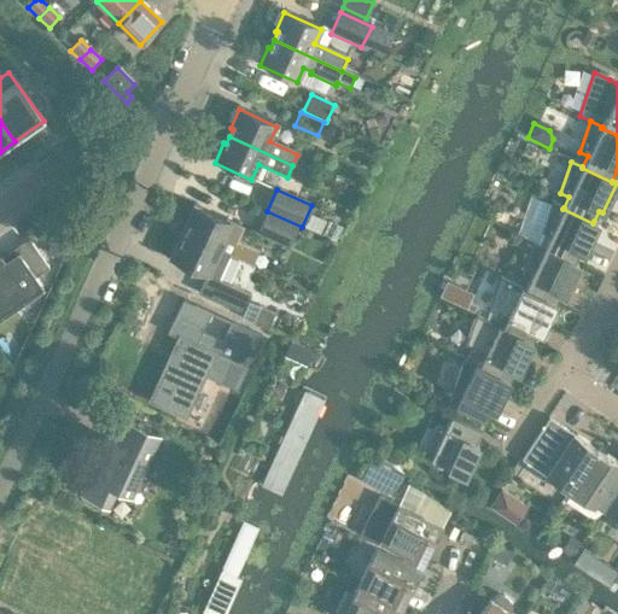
[(593,223),(563,209),(564,208),(552,202),(541,233),(549,238),(543,249),(543,250),(573,264),(573,263),(579,251),(583,253),(598,223),(594,221),(593,223)]
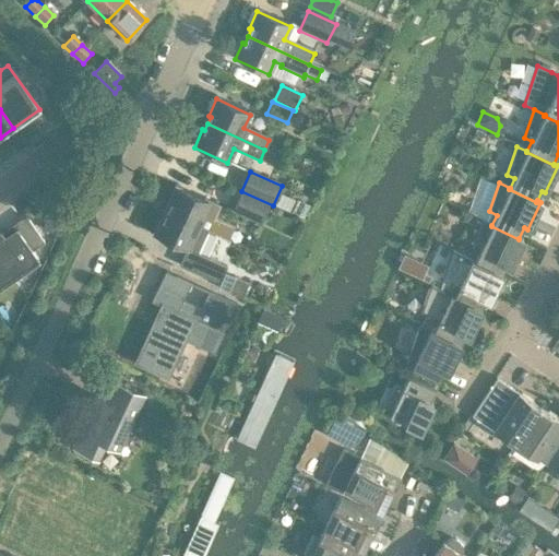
[(170,205),(167,213),(198,227),(209,232),(228,240),(235,227),(213,217),(212,220),(203,216),(209,203),(176,188),(168,204),(170,205)]
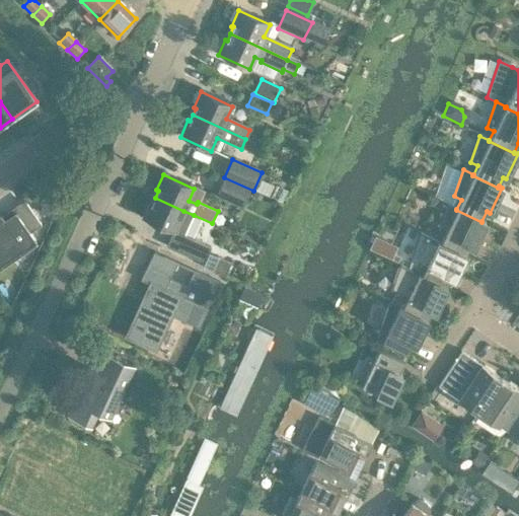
[(216,196),(242,207),(249,191),(223,178),(216,196)]
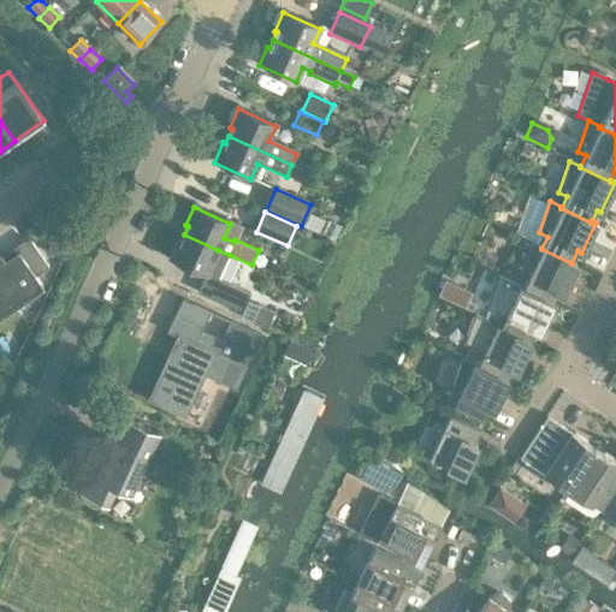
[(218,280),(230,255),(218,250),(184,235),(181,242),(178,241),(170,260),(205,275),(197,292),(242,313),(250,295),(218,280)]
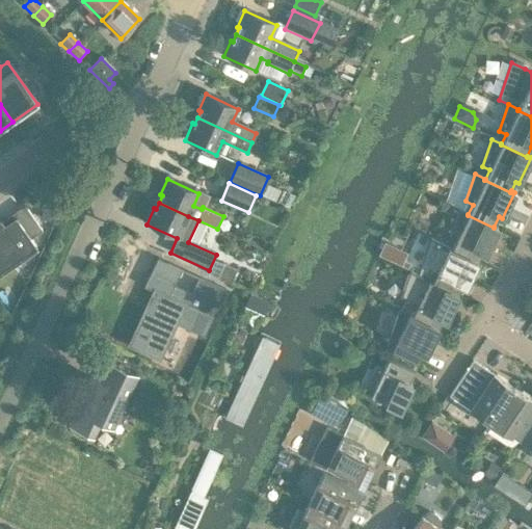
[(494,228),(468,215),(468,214),(458,209),(449,237),(456,240),(452,249),(451,250),(477,262),(482,252),(485,254),(497,228),(494,227),(494,228)]
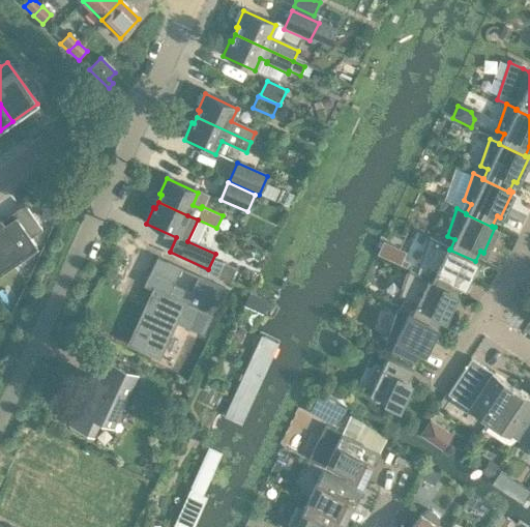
[(41,231),(26,210),(4,226),(0,221),(0,220),(0,271),(35,246),(30,238),(41,231)]
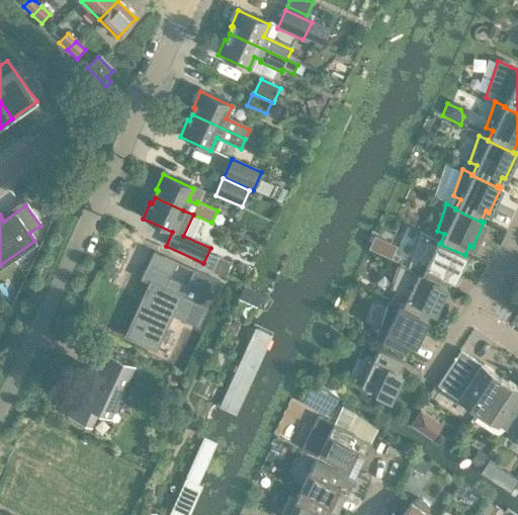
[(464,255),(439,244),(440,243),(427,237),(418,263),(425,266),(420,275),(420,276),(445,287),(450,278),(453,279),(464,255)]
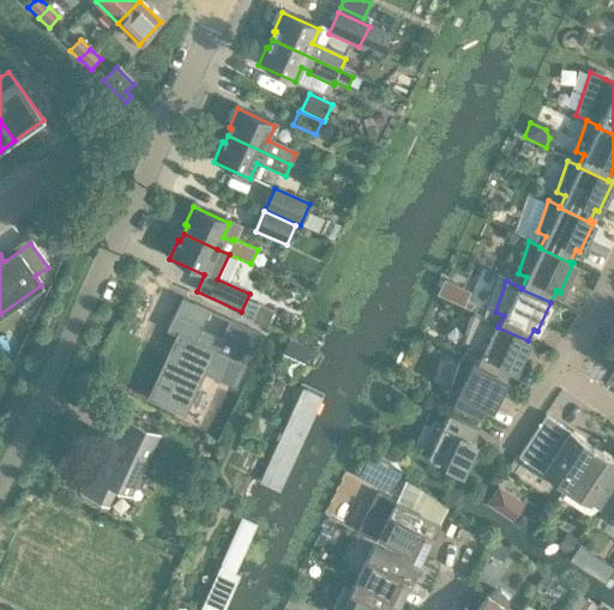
[(252,322),(265,328),(272,313),(259,307),(252,322)]
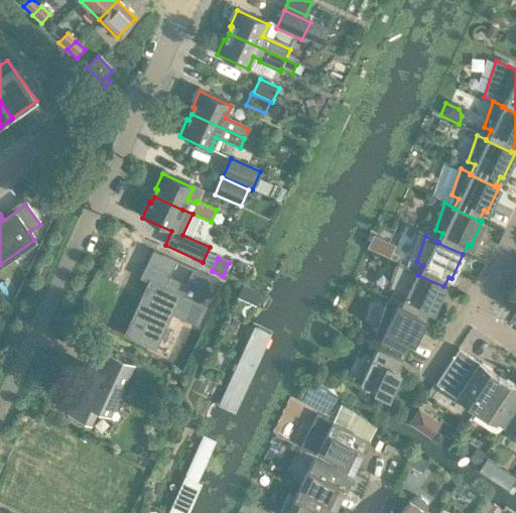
[(418,275),(418,274),(406,268),(397,264),(388,290),(392,292),(388,301),(399,306),(399,307),(424,319),(428,309),(432,310),(443,286),(418,275)]
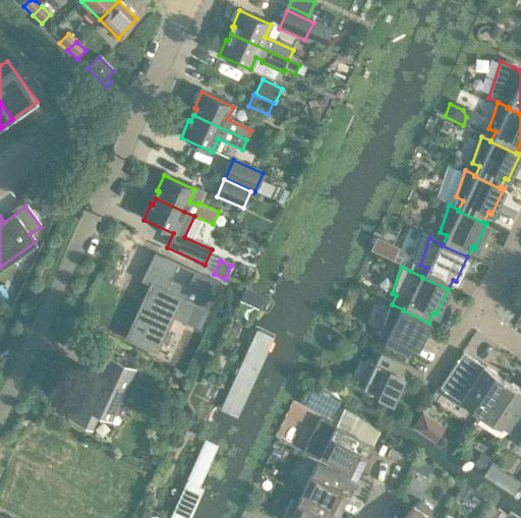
[(220,285),(194,273),(187,289),(147,271),(140,282),(157,289),(148,309),(141,306),(126,339),(155,352),(173,312),(189,321),(186,325),(198,331),(220,285)]
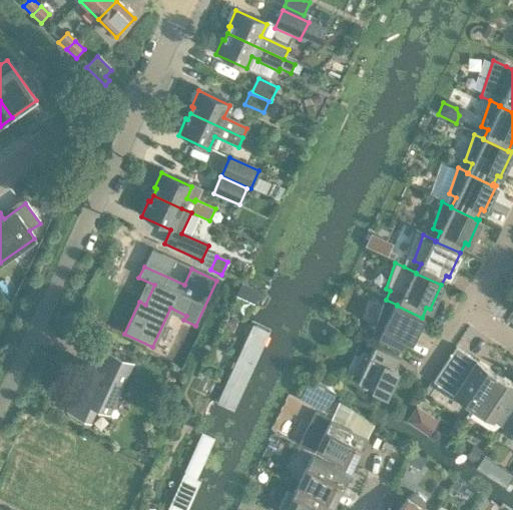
[(411,341),(422,318),(397,306),(397,305),(386,300),(385,299),(372,336),(402,351),(408,340),(411,341)]
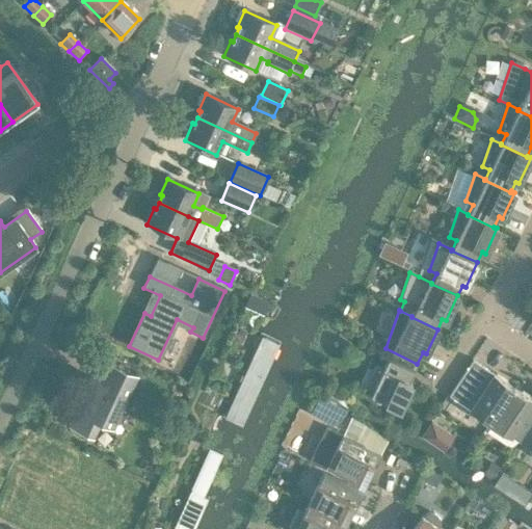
[(281,346),(263,338),(224,421),(242,429),(281,346)]
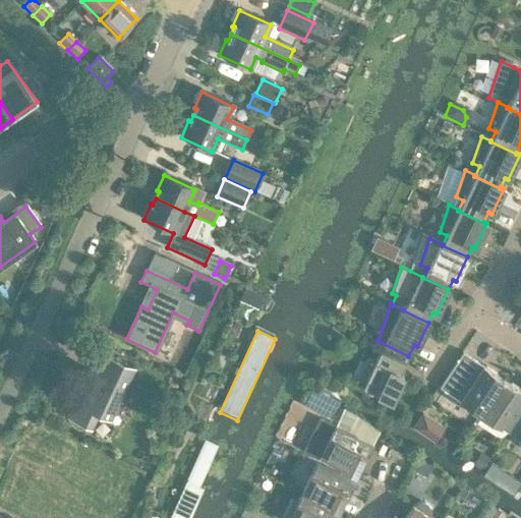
[(403,376),(400,375),(405,363),(380,351),(374,362),(367,359),(364,363),(359,361),(351,378),(355,380),(353,383),(391,401),(403,376)]
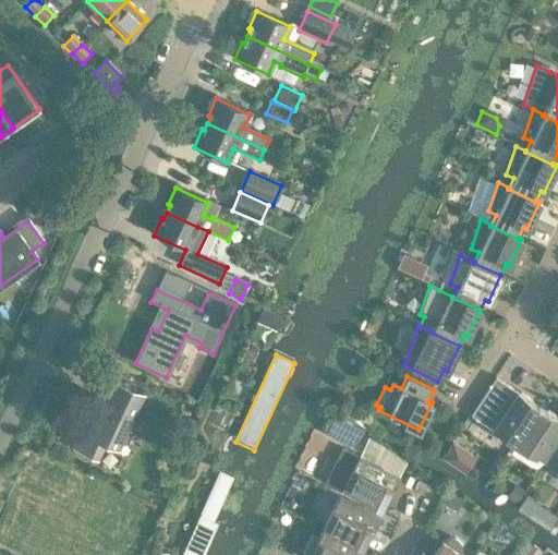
[(495,377),(470,415),(481,422),(513,444),(538,407),(506,385),(495,377)]
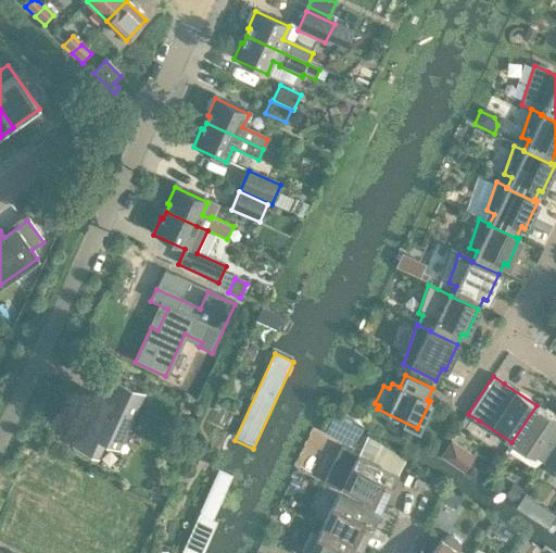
[(104,445),(116,451),(142,394),(112,380),(99,409),(87,436),(79,431),(72,448),(98,461),(104,445)]
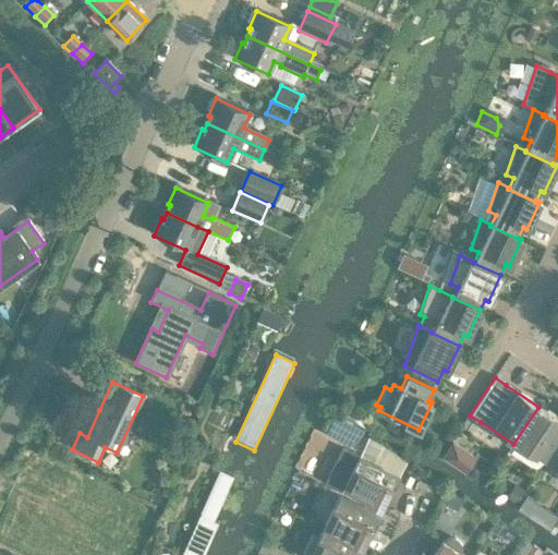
[(557,419),(538,407),(513,444),(546,466),(557,448),(557,419)]
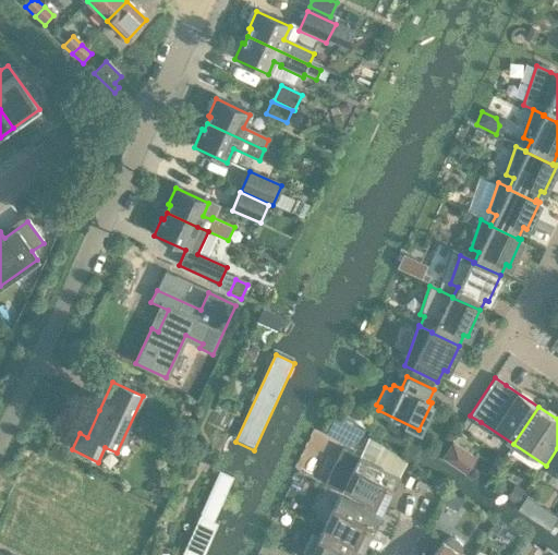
[(557,448),(546,466),(557,473),(557,448)]
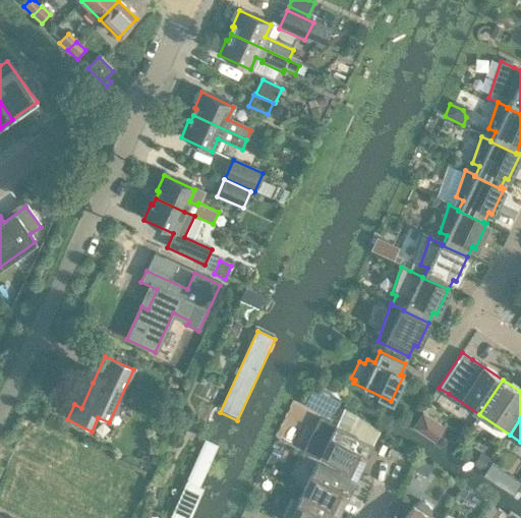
[(320,419),(303,452),(319,460),(320,457),(358,475),(359,473),(358,473),(365,457),(367,457),(372,445),(320,419)]
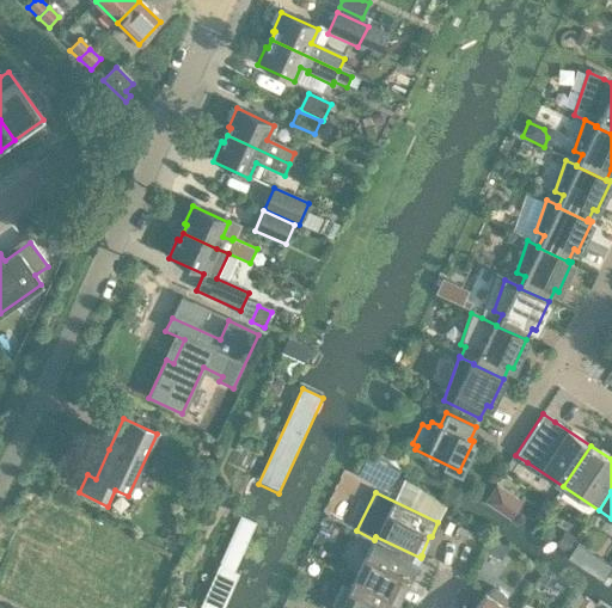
[(224,607),(263,528),(242,519),(200,607),(224,607)]
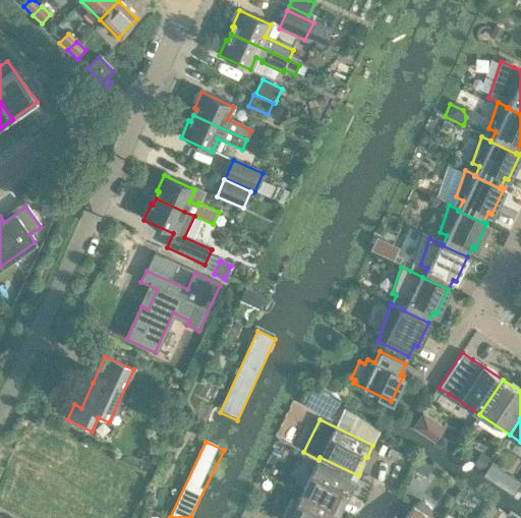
[(347,495),(349,495),(354,482),(316,464),(301,494),(339,512),(340,511),(347,495)]
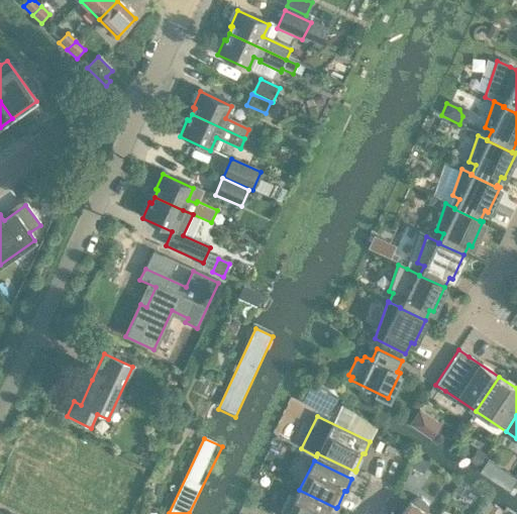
[(335,513),(338,507),(337,507),(336,508),(299,490),(295,500),(288,497),(280,513),(335,513)]
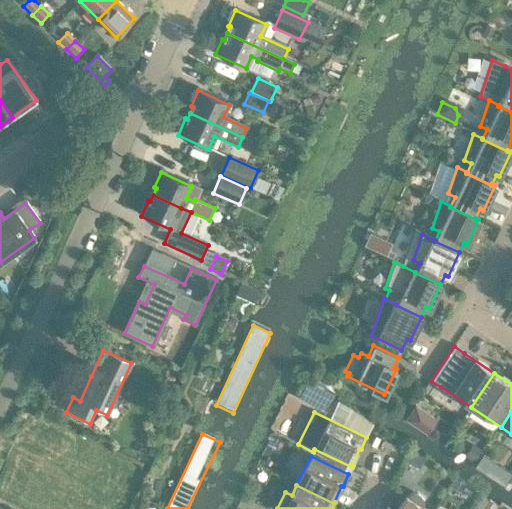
[(405,497),(397,508),(422,508),(423,505),(423,501),(421,497),(418,495),(414,494),(410,495),(407,498),(405,497)]
